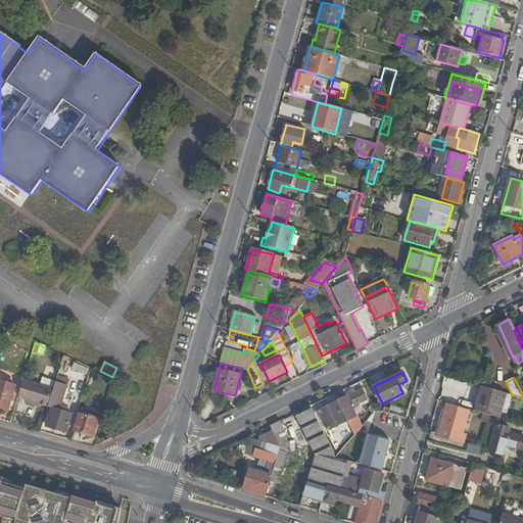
[(53,389),(22,380),(17,398),(26,400),(25,405),(39,409),(40,406),(47,408),(48,406),(53,389)]
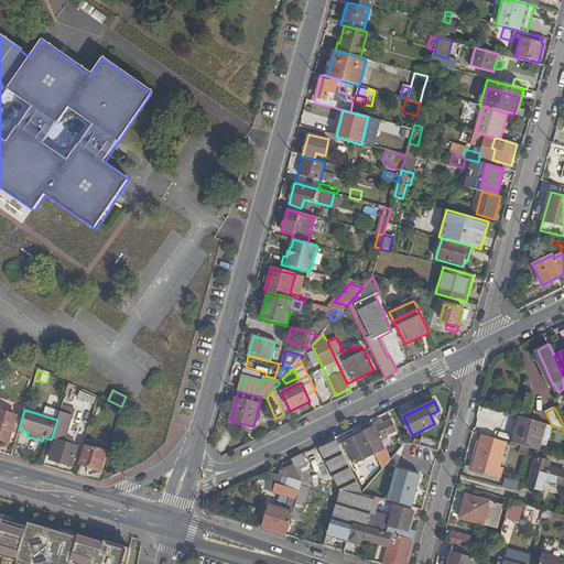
[(0,440),(6,442),(13,416),(0,411),(0,440)]
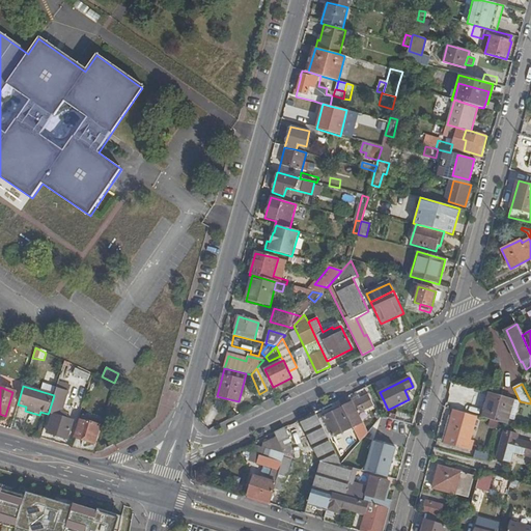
[(49,412),(53,414),(61,416),(70,391),(57,387),(54,395),(49,412)]
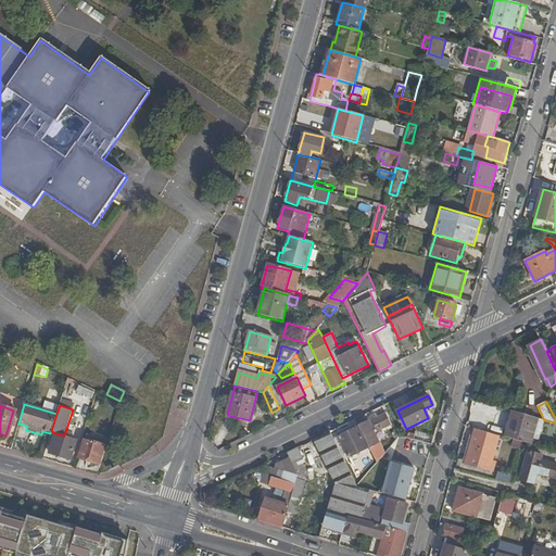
[(522,442),(531,445),(539,419),(513,412),(505,438),(522,442)]
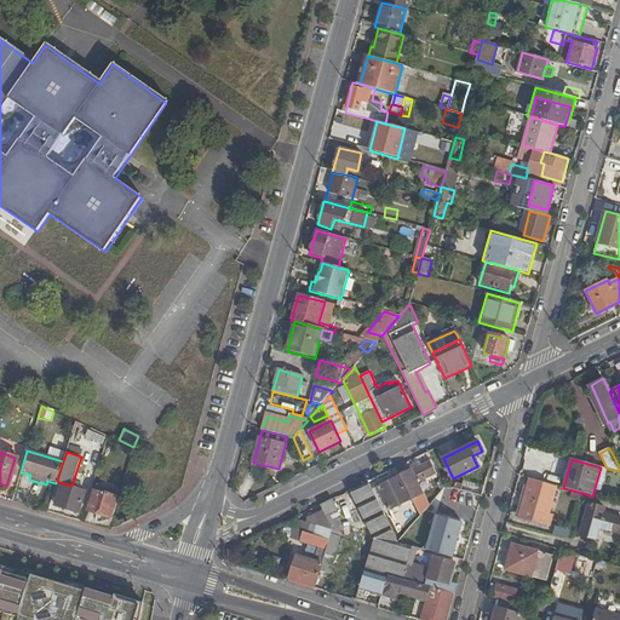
[(396,469),(400,476),(412,500),(420,516),(426,511),(419,498),(424,495),(418,483),(436,475),(430,461),(420,466),(407,472),(406,469),(403,465),(396,469)]
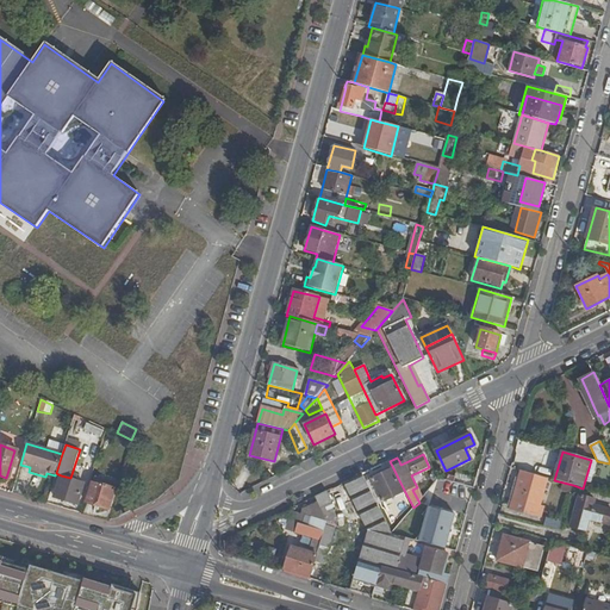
[(411,455),(399,461),(400,465),(414,459),(411,455)]
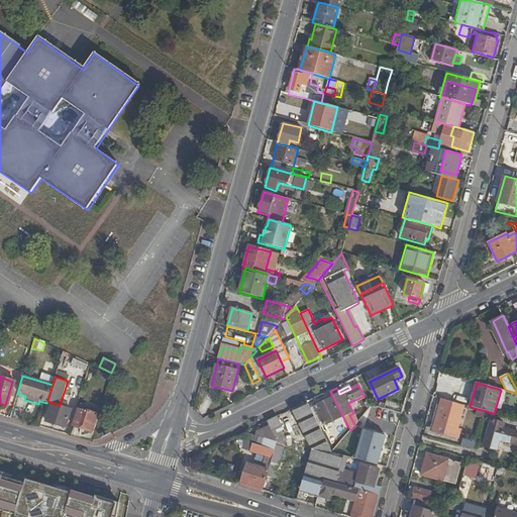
[(343,417),(333,397),(310,408),(320,427),(343,417)]
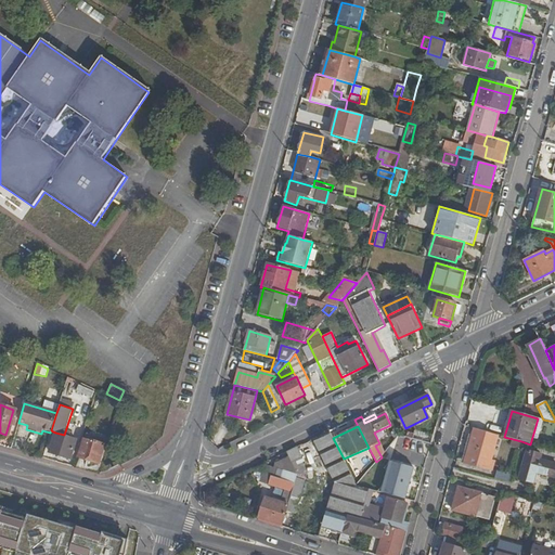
[(474,438),(467,464),(492,470),(494,462),(492,461),(498,436),(475,429),(472,437),(474,438)]
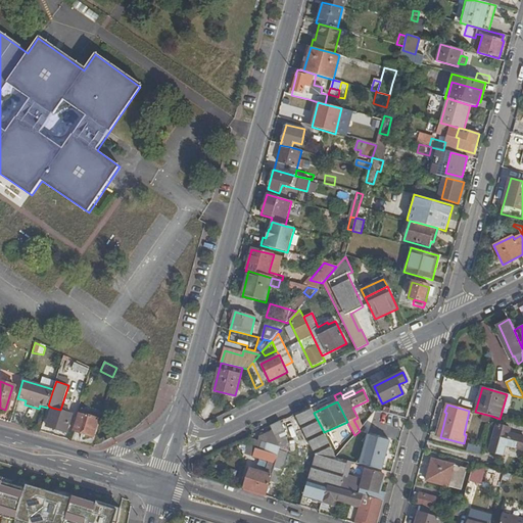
[(65,432),(72,414),(60,410),(52,408),(46,426),(65,432)]
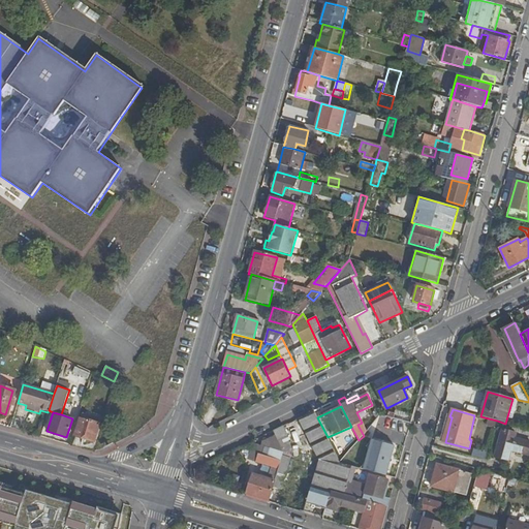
[(317,417),(315,414),(301,422),(319,461),(304,514),(323,520),(327,507),(332,492),(344,495),(348,480),(352,467),(351,466),(340,463),(328,437),(317,417)]
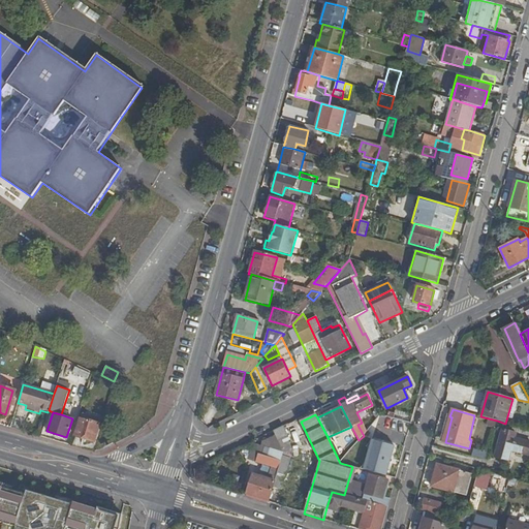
[(75,435),(93,441),(99,423),(82,416),(75,435)]
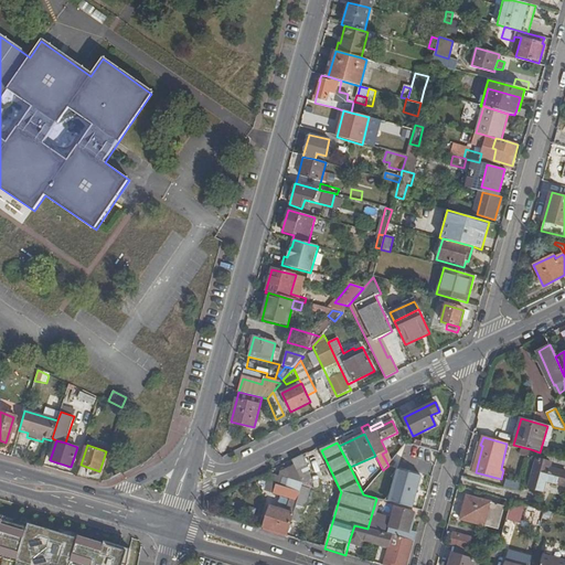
[(472,471),(476,472),(482,446),(480,445),(472,471)]
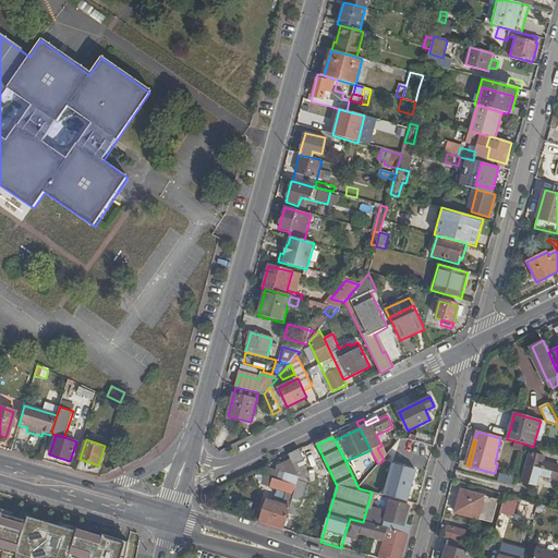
[(299,477),(288,514),(296,518),(310,476),(302,461),(304,460),(299,450),(289,456),(291,460),(299,477)]
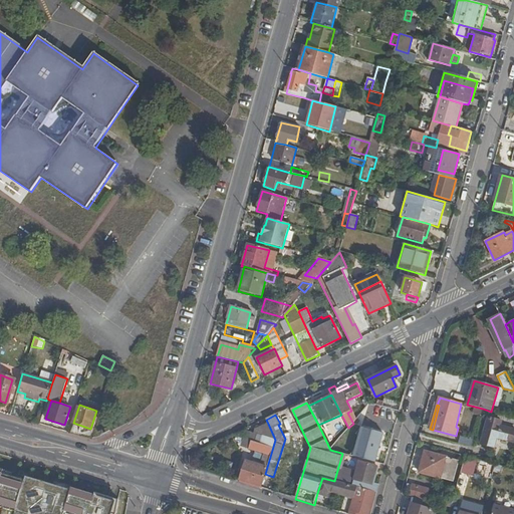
[(488,418),(481,444),(494,448),(497,439),(513,443),(513,440),(513,430),(500,426),(501,421),(488,418)]
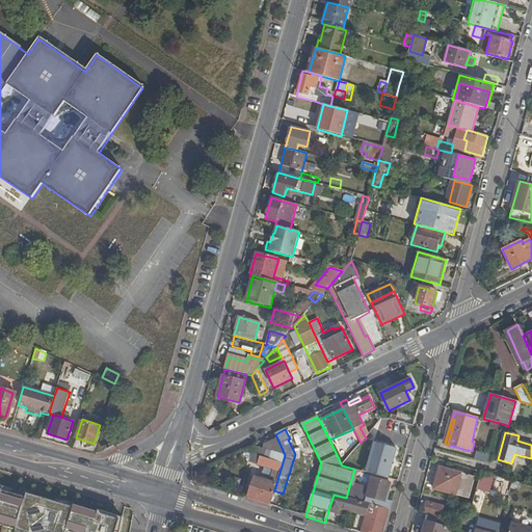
[(285,455),(277,439),(264,445),(262,450),(254,447),(248,462),(272,470),(269,482),(254,477),(247,496),(270,503),(274,490),(285,455)]
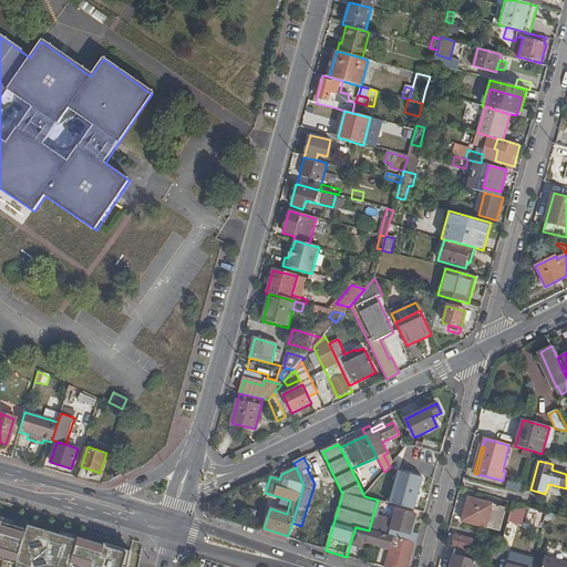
[(422,478),(398,472),(390,503),(414,509),(422,478)]
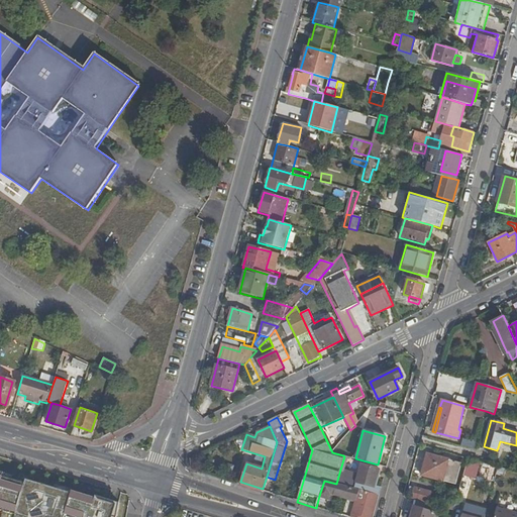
[(461,446),(475,449),(477,442),(463,439),(461,446)]
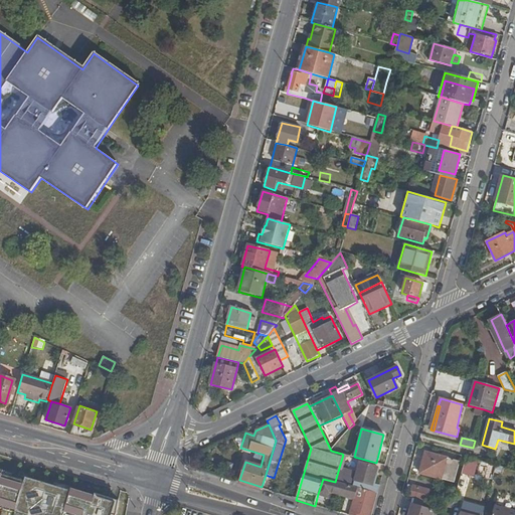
[(423,466),(421,475),(443,480),(444,480),(455,483),(461,462),(425,453),(421,466),(423,466)]
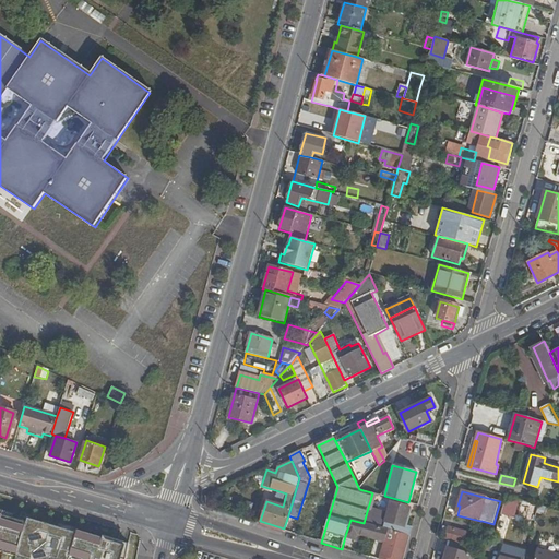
[(527,520),(531,504),(506,497),(502,512),(527,520)]
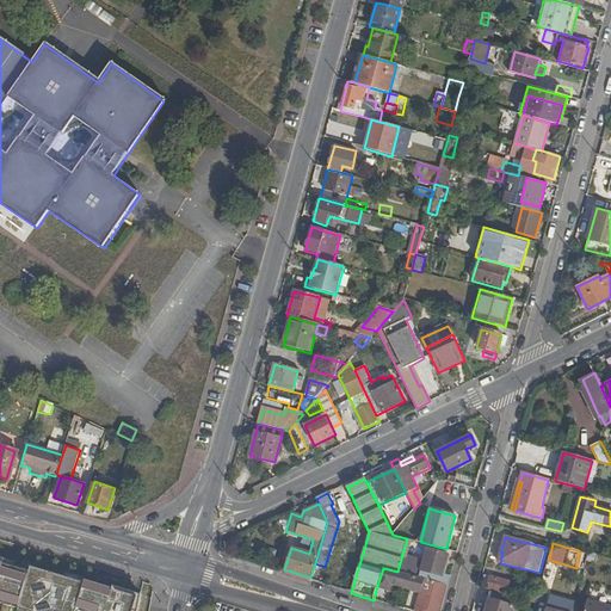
[(402,555),(397,572),(440,584),(449,555),(426,549),(423,561),(402,555)]
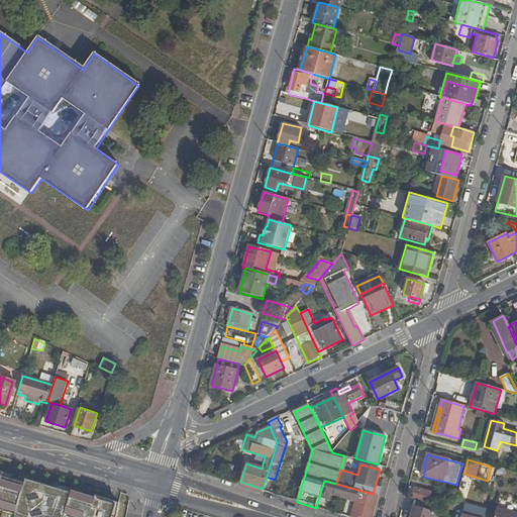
[(373,494),(336,484),(324,481),(319,496),(328,499),(330,492),(348,497),(347,499),(353,501),(349,516),(373,516),(380,496),(373,494)]
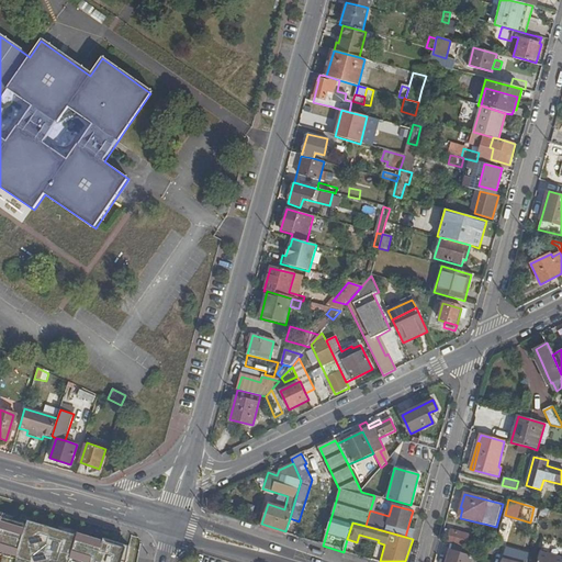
[(447,541),(467,547),(470,536),(447,529),(445,535),(449,536),(447,541)]
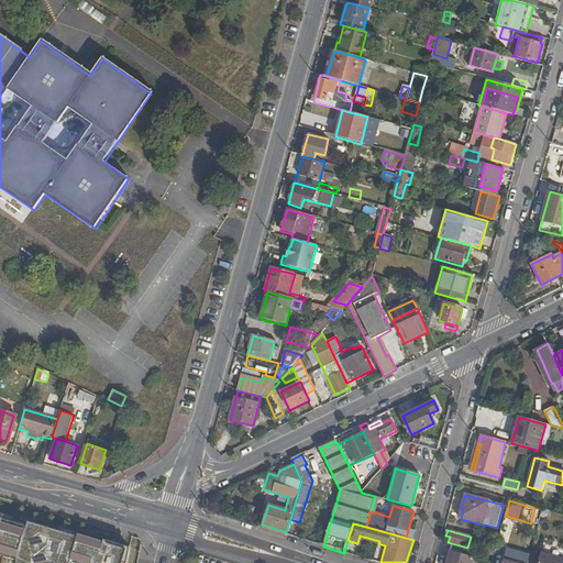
[(487,554),(495,556),(498,543),(490,542),(487,554)]
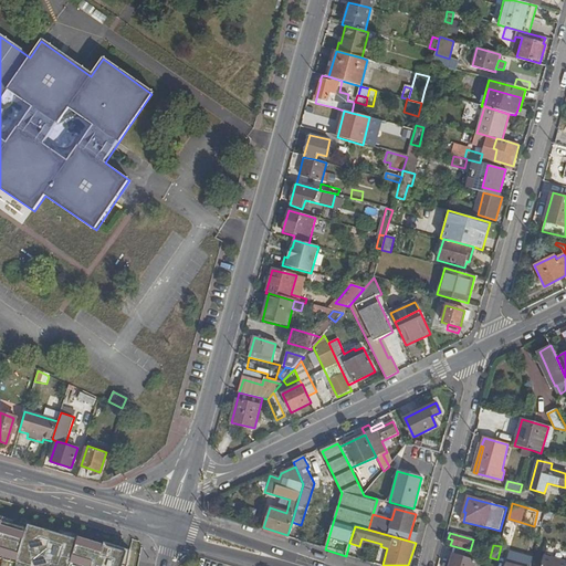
[(473,565),(478,554),(456,548),(450,565),(473,565)]
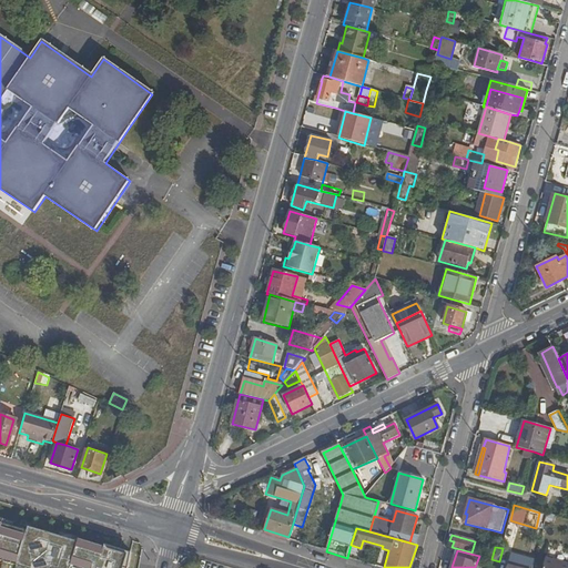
[(567,567),(567,563),(545,557),(541,567),(567,567)]
